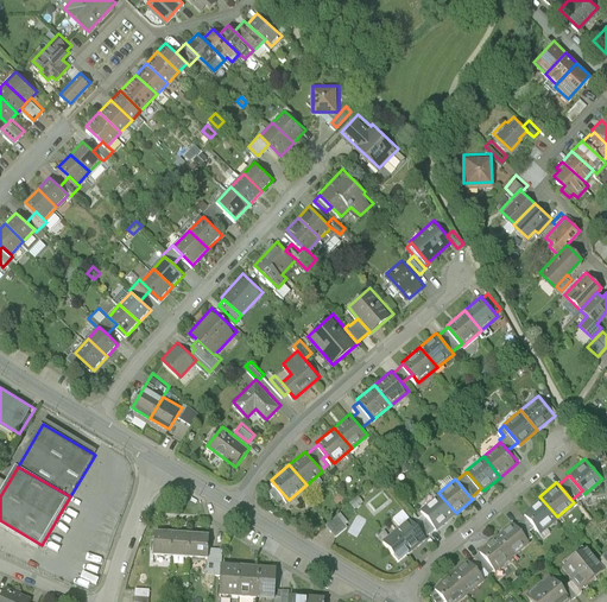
[(438,493),(421,507),(427,514),(436,525),(438,527),(456,513),(438,493)]
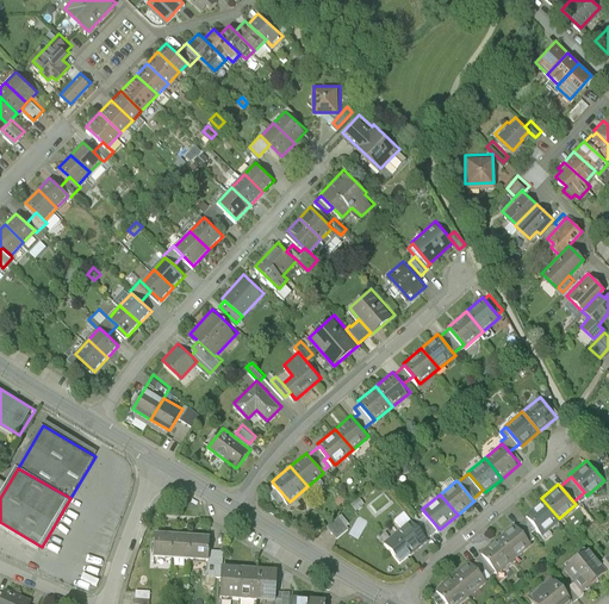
[(541,498),(524,512),(526,515),(535,525),(541,533),(559,518),(541,498)]
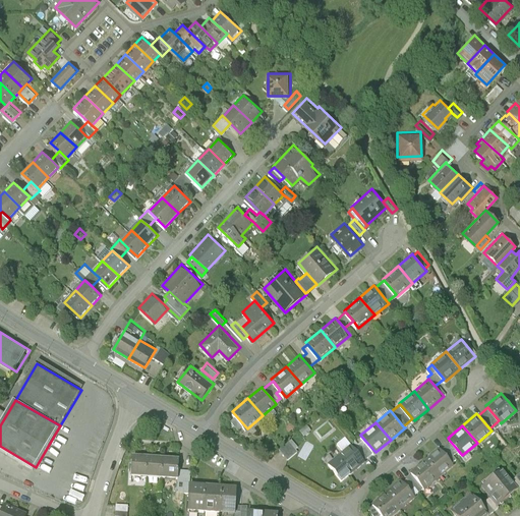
[(329,461),(343,478),(366,460),(364,458),(357,449),(346,435),(338,442),(344,449),(329,461)]
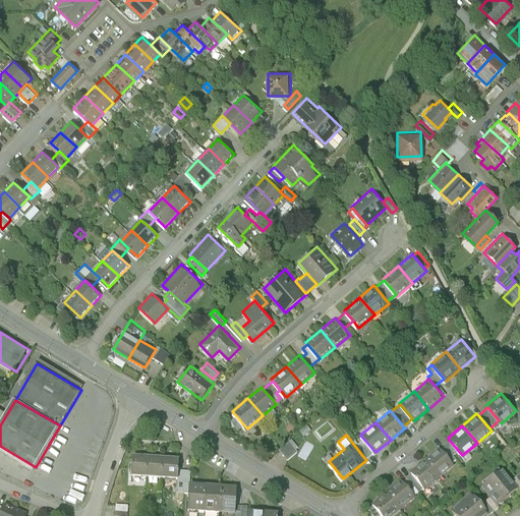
[(290,439),(280,448),(289,457),(298,449),(290,439)]
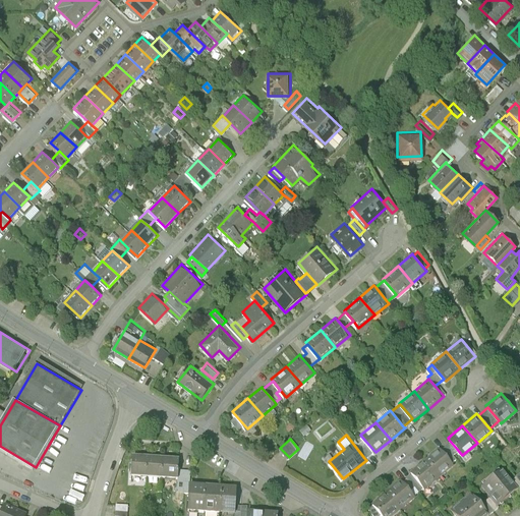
[(449,440),(441,447),(452,460),(457,456),(454,452),(457,449),(449,440)]
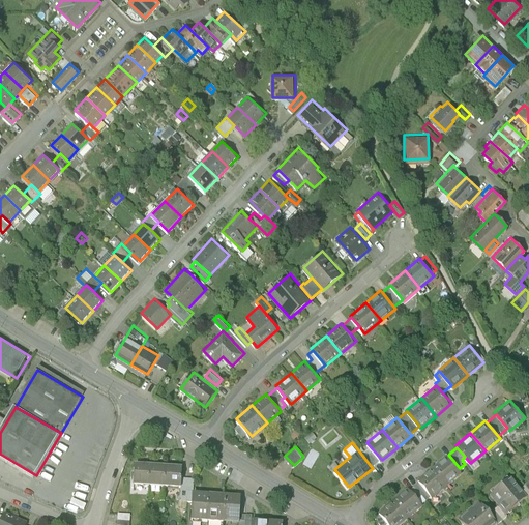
[(372,448),(363,457),(371,466),(380,458),(372,448)]
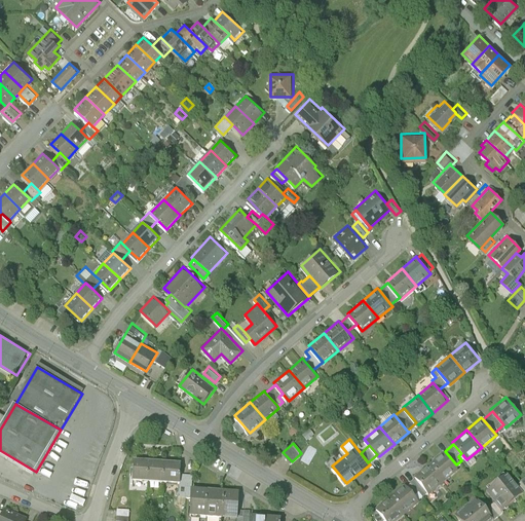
[(443,449),(428,460),(444,479),(458,468),(456,464),(445,451),(443,449)]
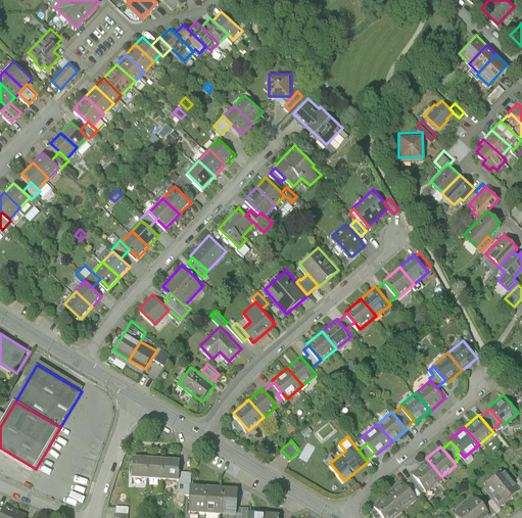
[(149,477),(151,457),(135,456),(133,476),(149,477)]
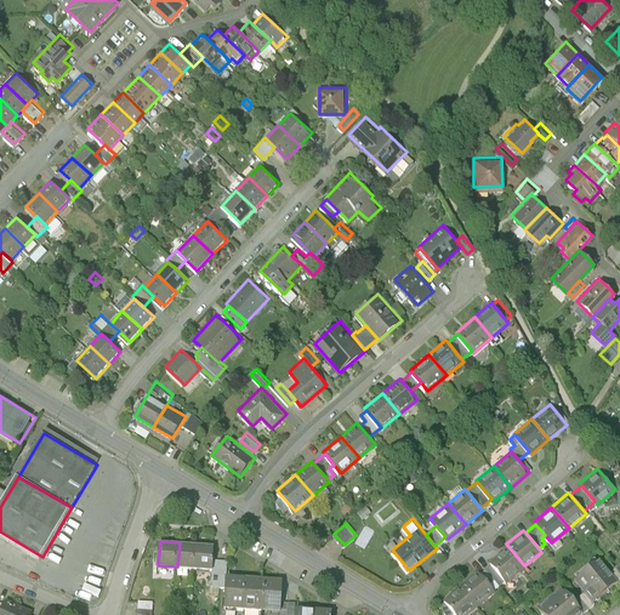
[(197,568),(198,544),(180,542),(177,567),(197,568)]
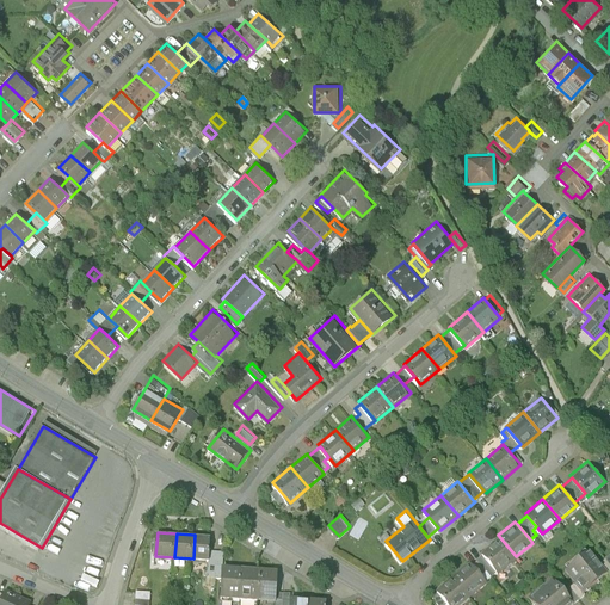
[(211,549),(213,536),(195,535),(193,559),(210,560),(211,549)]
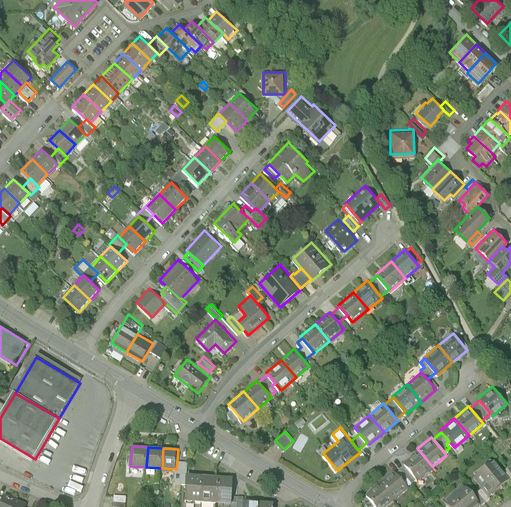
[(417,448),(402,461),(404,463),(414,476),(416,478),(432,466),(417,448)]
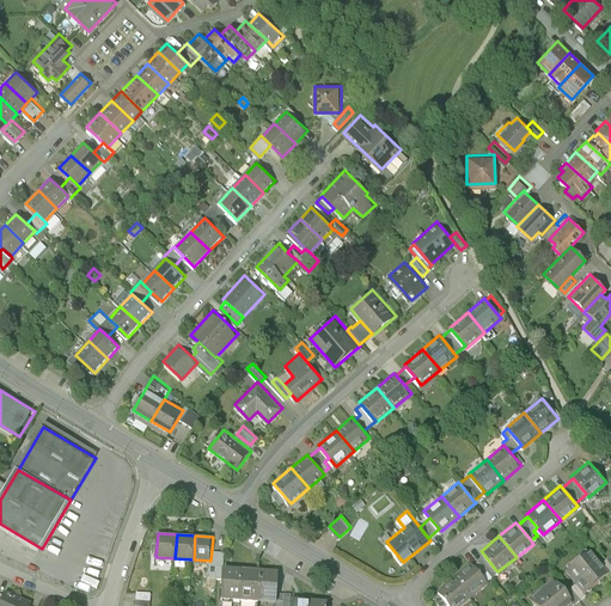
[(590,549),(564,569),(575,581),(584,592),(608,571),(600,562),(590,549)]
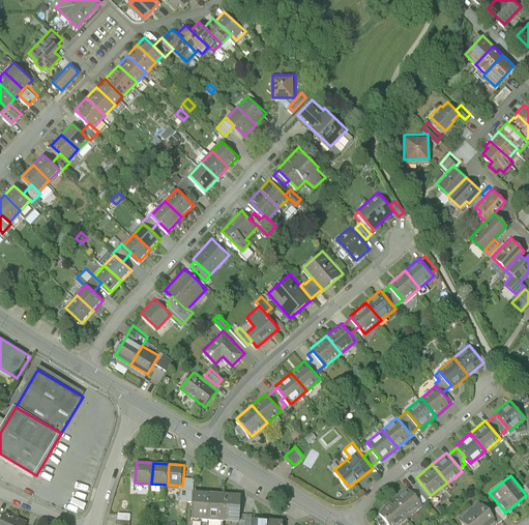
[(194,499),(195,492),(195,476),(183,476),(182,486),(182,498),(194,499)]
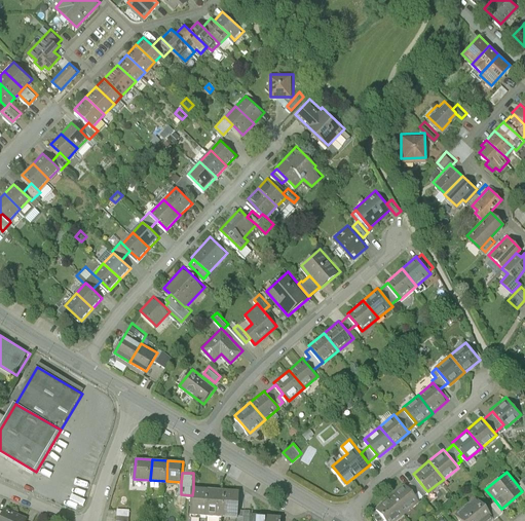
[(415,476),(406,484),(416,497),(425,489),(415,476)]
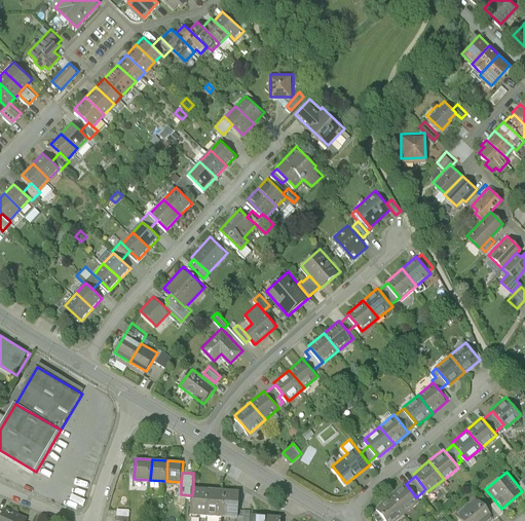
[(524,483),(521,479),(516,483),(522,491),(523,493),(524,491),(524,483)]
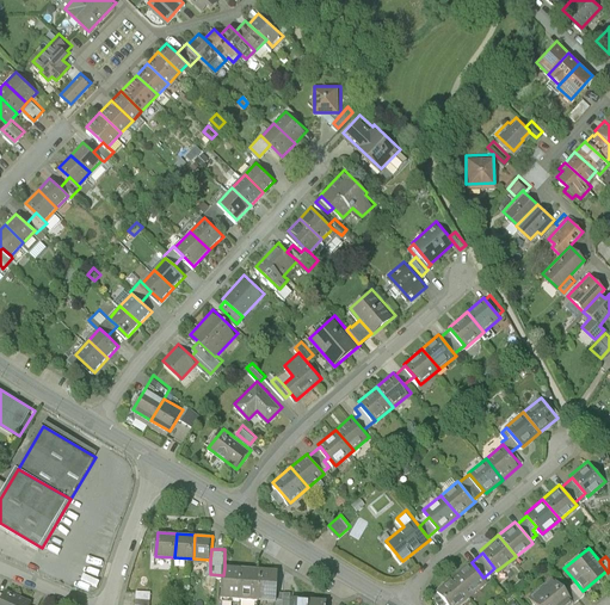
[(469,560),(453,573),(470,594),(487,581),(484,578),(472,562),(469,560)]
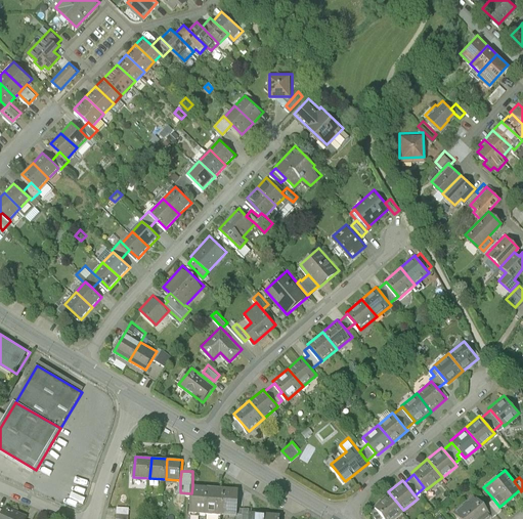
[(208,514),(209,486),(192,486),(191,493),(191,513),(208,514)]
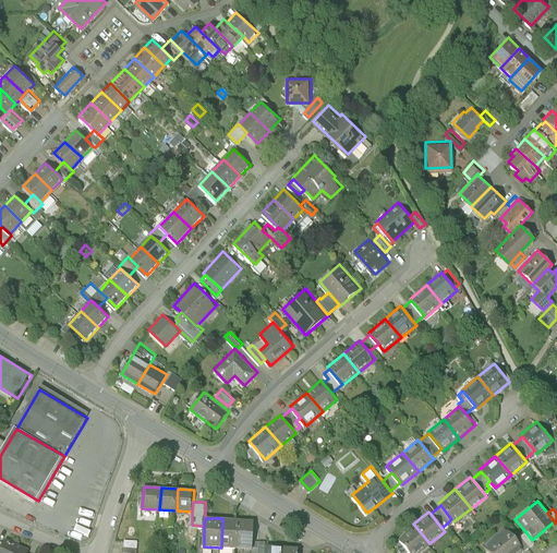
[(239,549),(240,519),(222,518),(221,548),(239,549)]
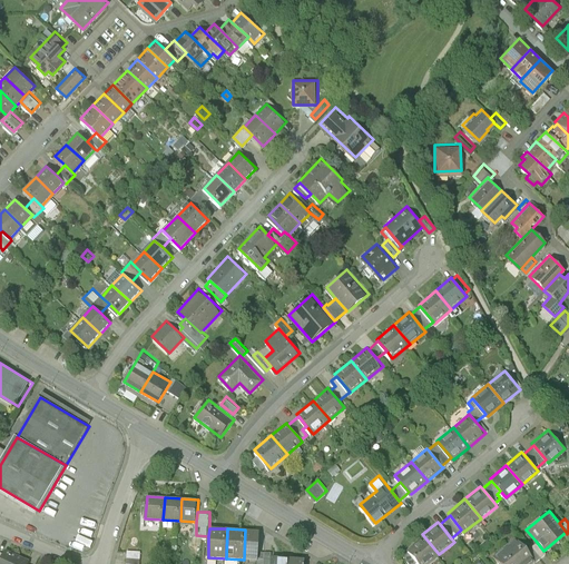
[(261,550),(261,530),(245,530),(244,560),(258,560),(260,560),(261,550)]
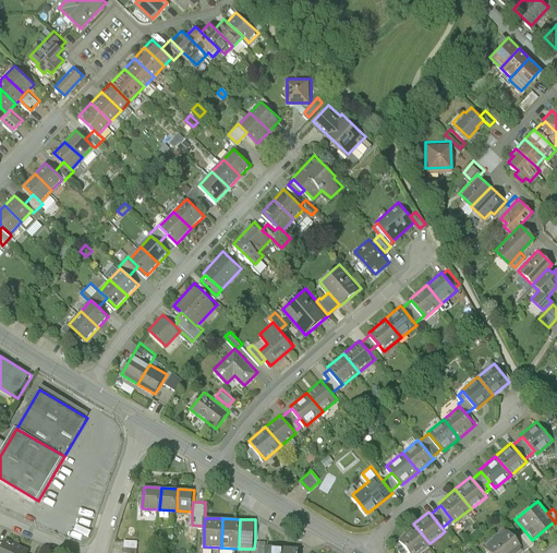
[(413,524),(397,537),(410,552),(418,552),(430,543),(413,524)]
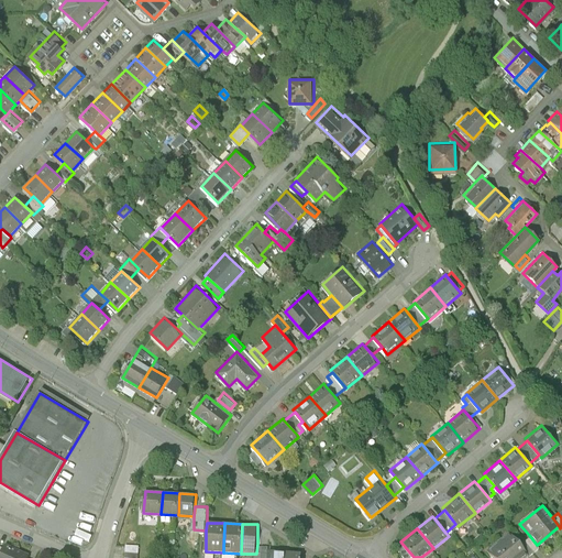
[(508,529),(497,538),(514,557),(522,557),(528,554),(519,543),(508,529)]
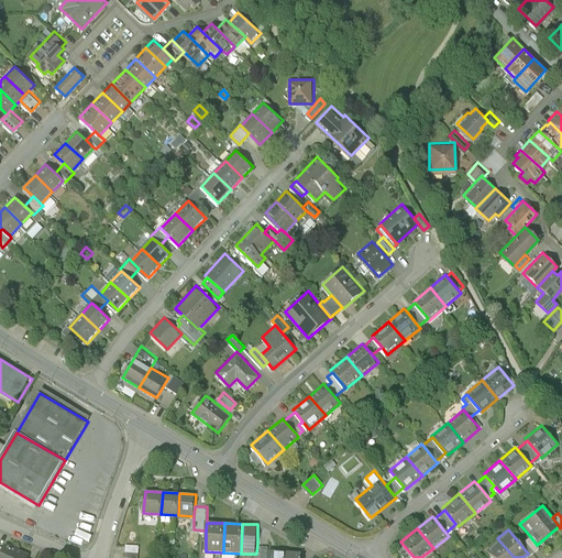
[(529,535),(519,543),(528,554),(538,546),(537,545),(529,535)]
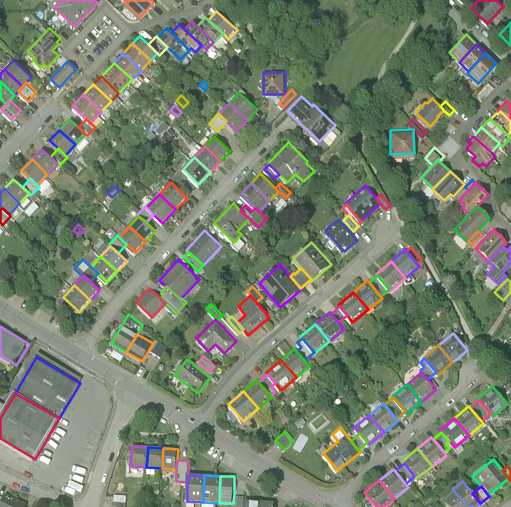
[(467,506),(452,489),(442,498),(448,506),(467,506)]
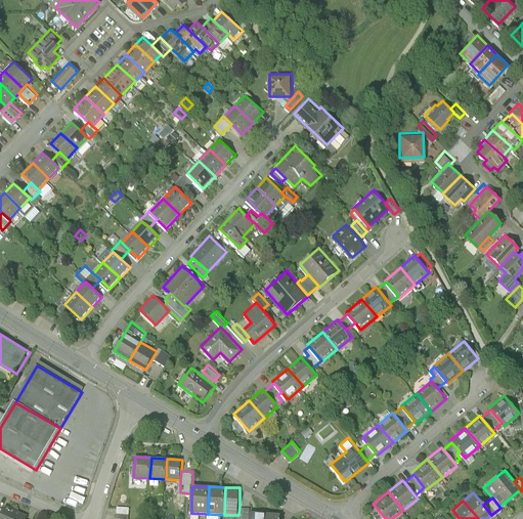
[(13,518),(17,510),(5,505),(4,508),(0,517),(0,518),(13,518)]
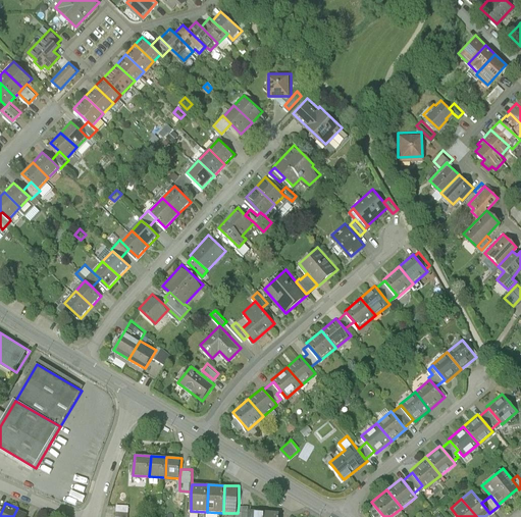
[(115,516),(127,516),(128,504),(117,503),(115,516)]
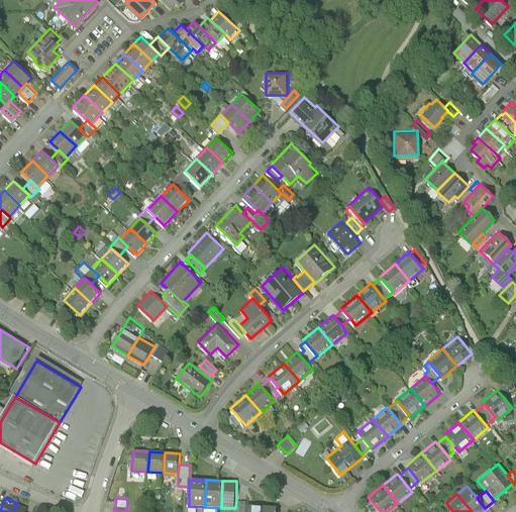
[(246,499),(236,499),(235,508),(234,508),(233,511),(246,511),(246,505),(246,499)]
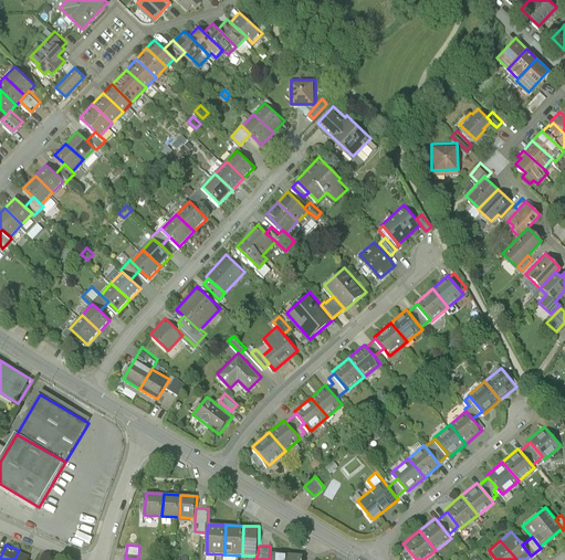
[(31,556),(19,550),(14,559),(29,559),(30,559),(31,556)]
